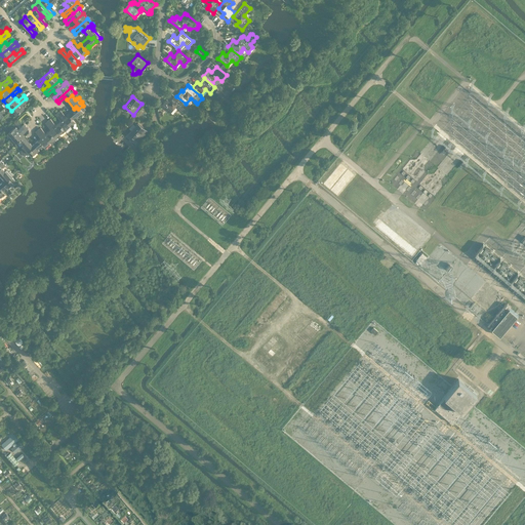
[(185,105),(176,97),(174,96),(169,102),(166,99),(162,106),(170,113),(175,107),(182,112),(187,107),(185,105)]
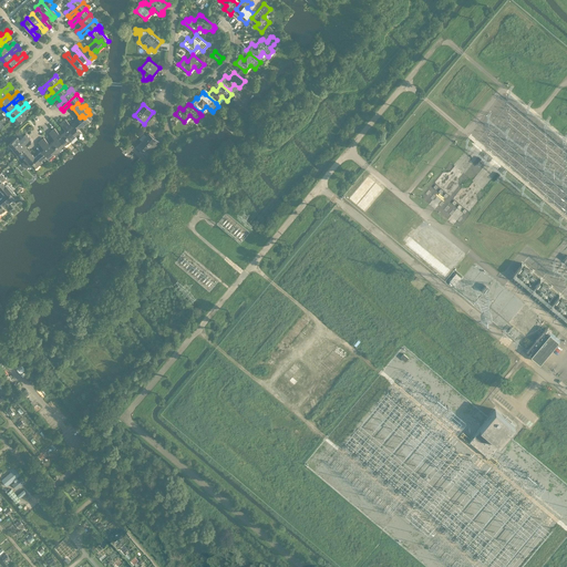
[(24,114),(30,109),(28,106),(12,120),(18,125),(27,116),(24,114)]
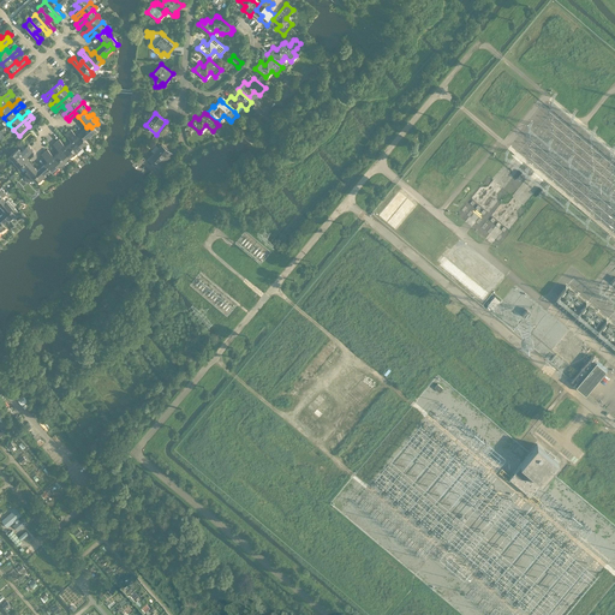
[(91,136),(101,127),(97,124),(91,127),(89,125),(87,127),(79,133),(84,139),(85,139),(89,135),(91,136)]
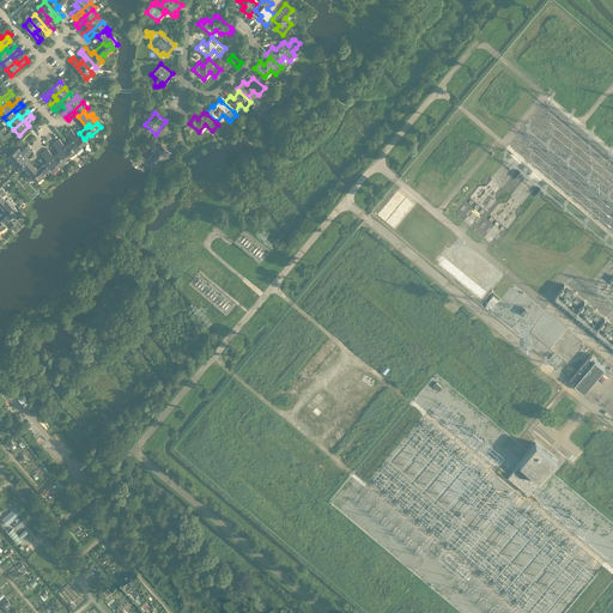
[(79,133),(77,135),(71,128),(67,131),(82,147),(87,143),(85,139),(84,139),(79,133)]
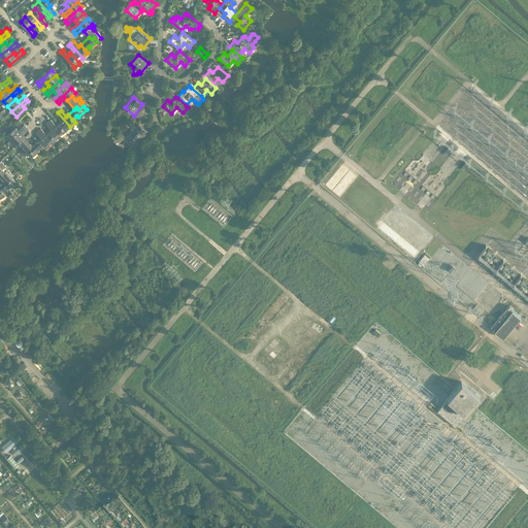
[(66,132),(70,127),(58,112),(56,116),(61,121),(58,123),(66,132)]
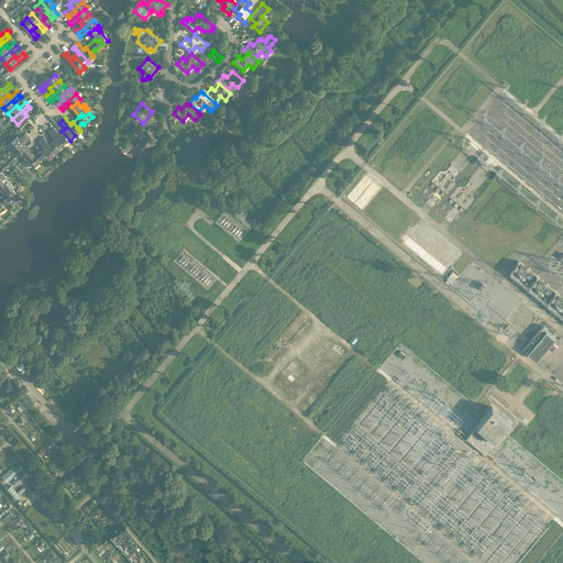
[(62,131),(59,133),(54,128),(52,130),(65,145),(70,141),(62,131)]
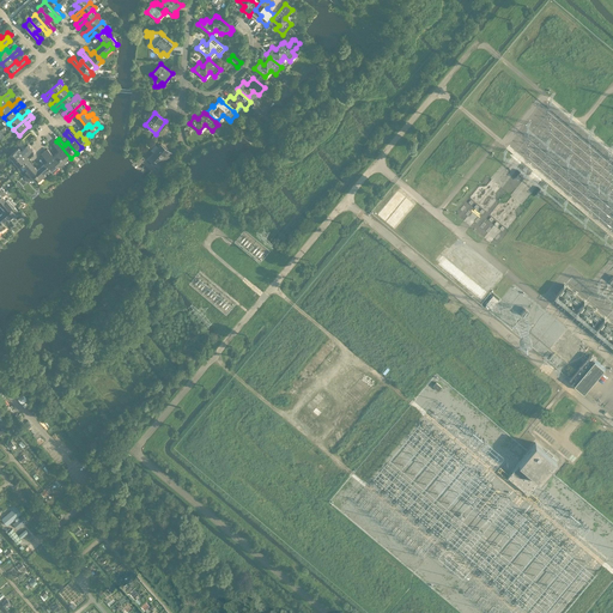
[(65,163),(71,158),(56,141),(53,144),(59,151),(56,153),(65,163)]
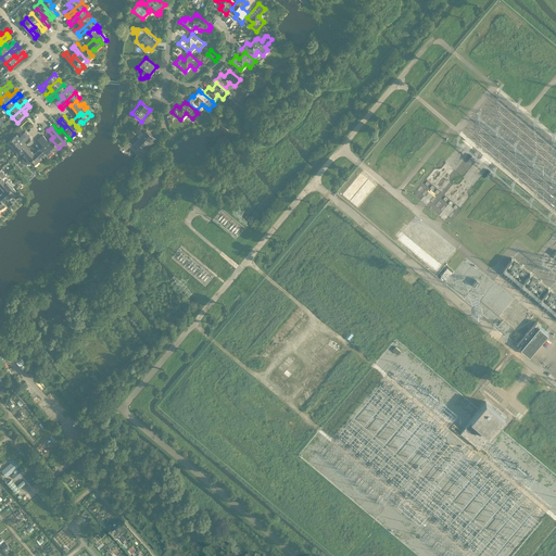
[(147,150),(156,139),(147,130),(137,141),(147,150)]
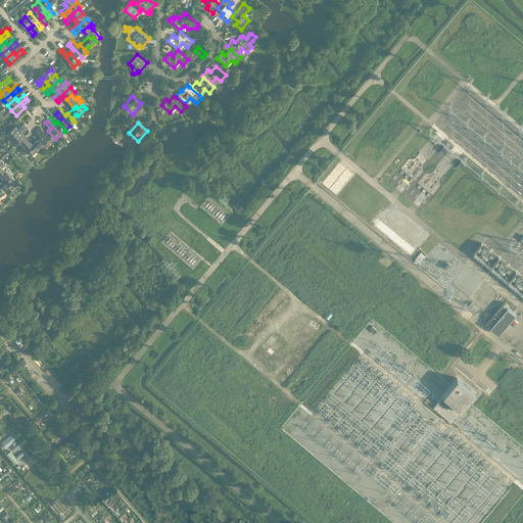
[(12,138),(26,126),(24,124),(18,129),(15,126),(7,134),(12,138)]
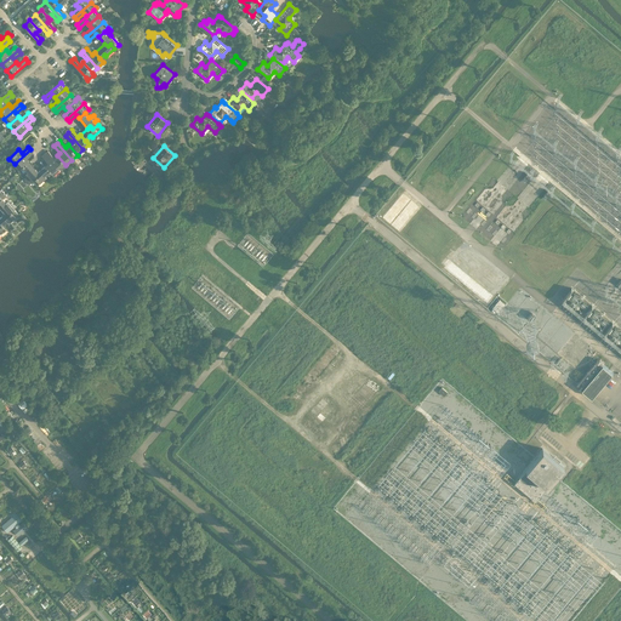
[(27,159),(34,153),(30,149),(15,164),(20,170),(23,166),(29,161),(27,159)]
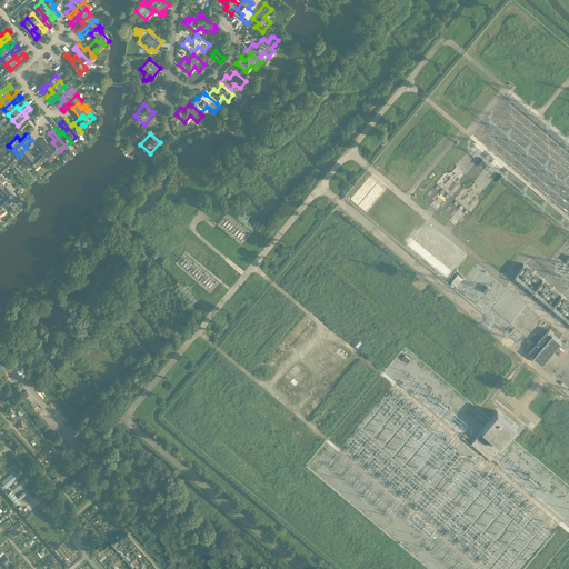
[(52,142),(49,145),(43,138),(41,140),(55,156),(60,151),(52,142)]
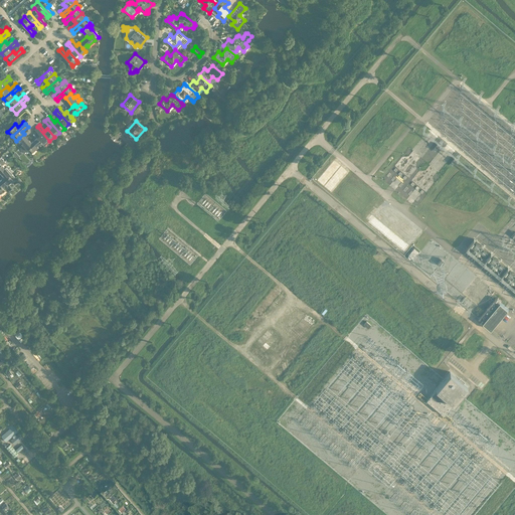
[(44,146),(49,141),(37,127),(34,130),(39,135),(37,137),(41,142),(44,146)]
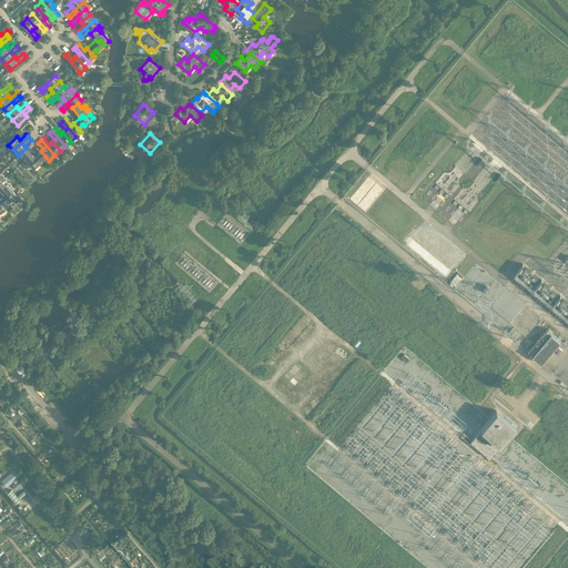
[(34,162),(32,159),(34,156),(27,148),(21,152),(26,156),(23,158),(26,160),(22,163),(27,169),(30,165),(34,162)]
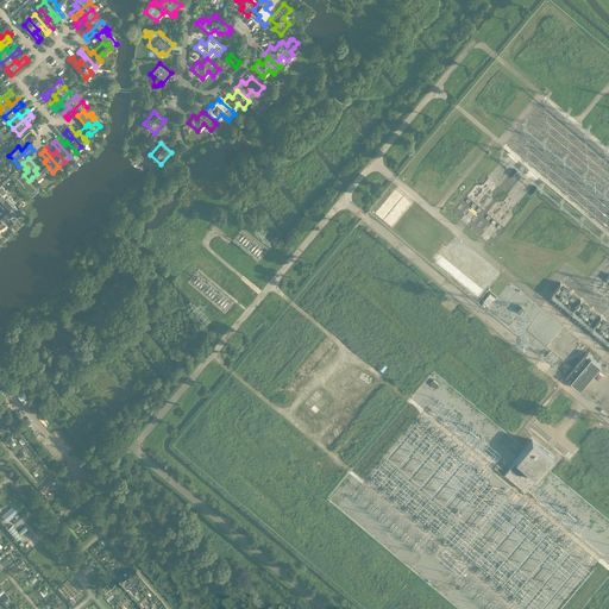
[(44,171),(49,168),(44,162),(37,168),(35,170),(37,174),(32,177),(36,182),(45,174),(44,171)]
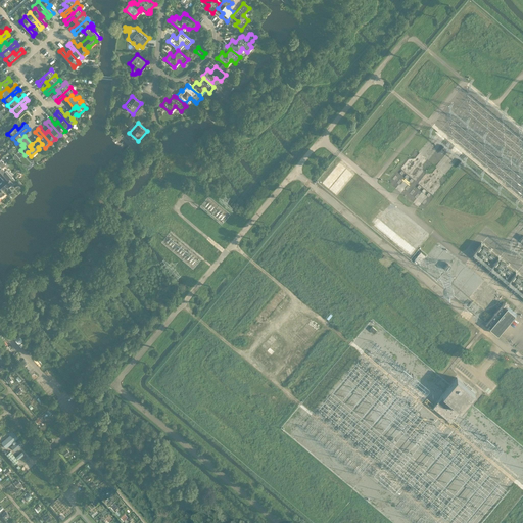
[(129,146),(125,151),(129,155),(133,150),(129,146)]
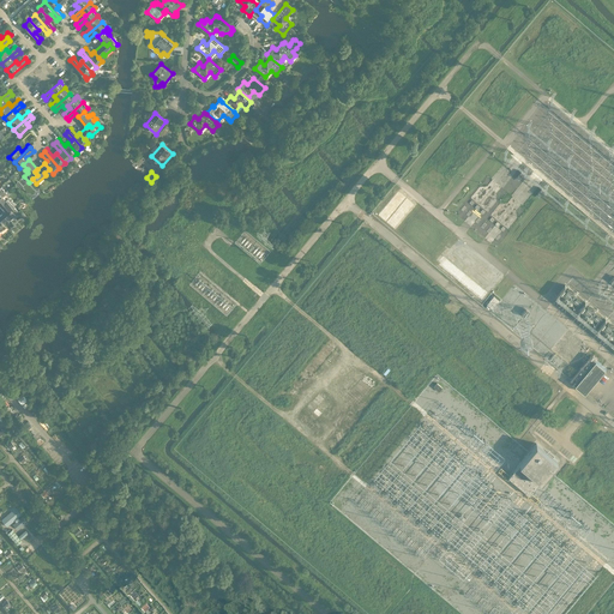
[(6,200),(2,196),(0,197),(0,205),(5,211),(7,209),(10,211),(14,208),(7,199),(6,200)]
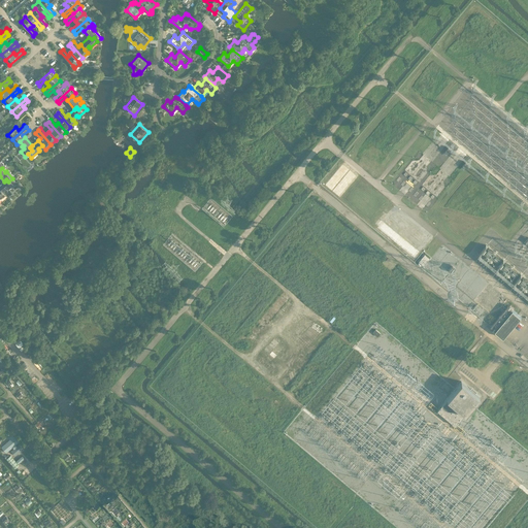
[(7,189),(15,182),(12,178),(8,182),(6,179),(4,182),(0,184),(0,189),(2,192),(6,188),(7,189)]
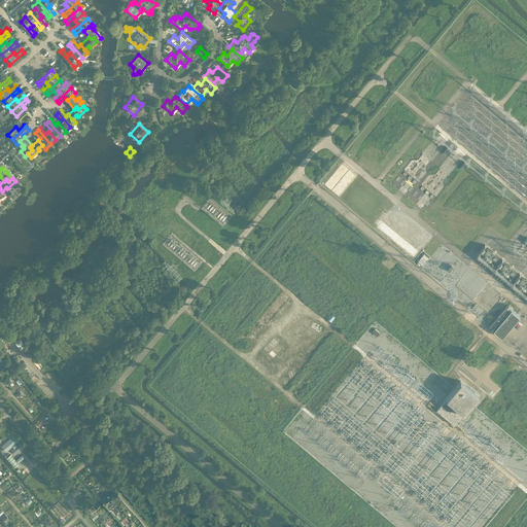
[(422,266),(428,258),(423,254),(418,261),(422,266)]
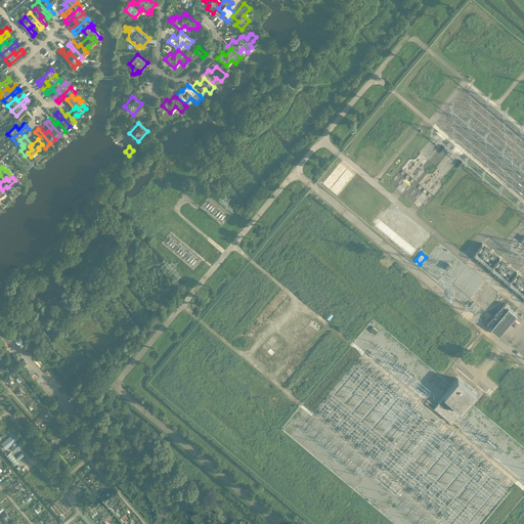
[(500,335),(518,314),(504,303),(487,323),(500,335)]
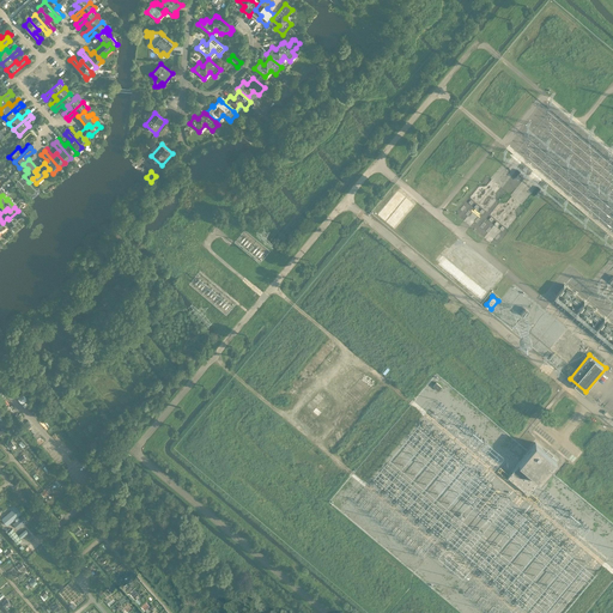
[(374,384),(364,375),(349,394),(358,402),(374,384)]
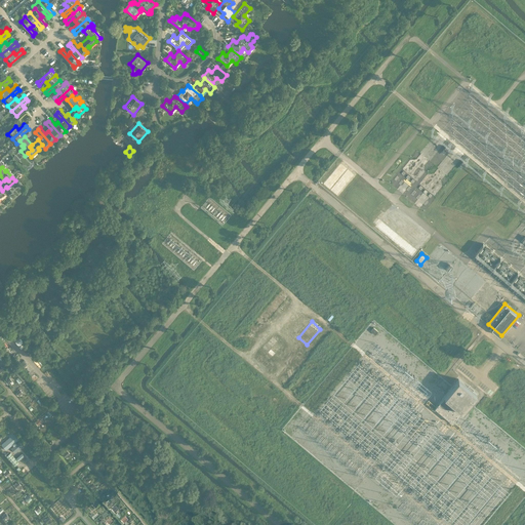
[(445,395),(435,407),(453,422),(470,403),(477,394),(459,379),(447,394),(445,395)]
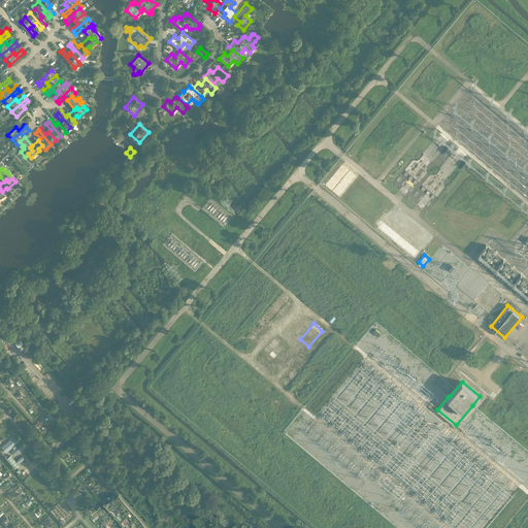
[(14,444),(19,441),(13,436),(1,447),(6,452),(12,447),(14,448),(11,451),(14,455),(23,449),(19,443),(15,447),(14,444)]
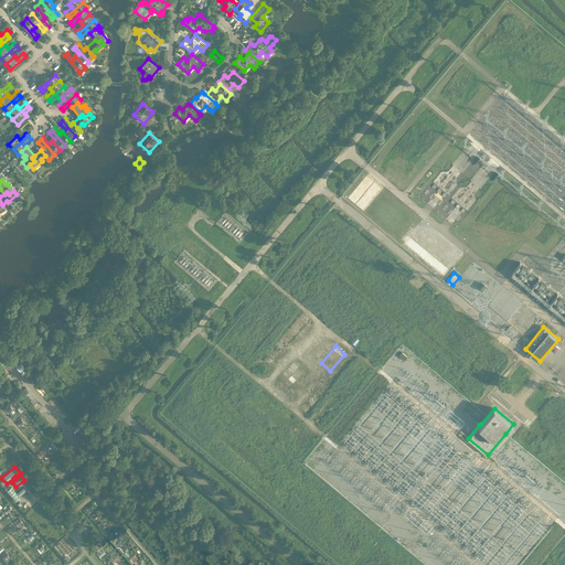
[(10,489),(9,489),(7,491),(16,501),(16,502),(17,501),(19,500),(20,498),(17,493),(11,488),(10,489)]
